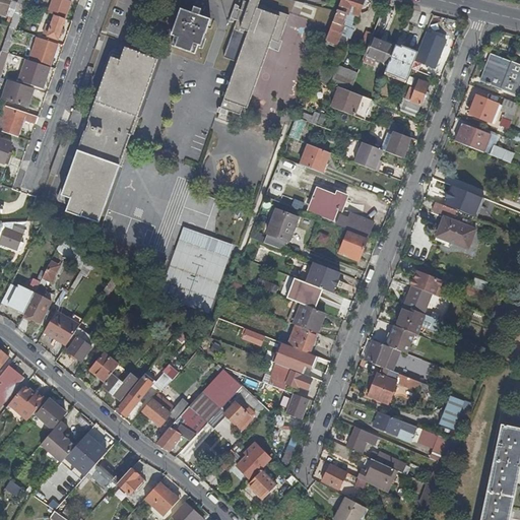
[(11,2),(0,0),(0,7),(9,10),(11,2)]
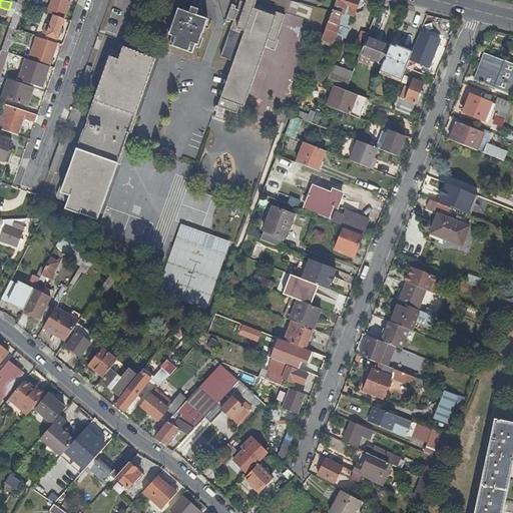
[(18,0),(18,1),(16,9),(20,10),(23,2),(25,3),(25,0),(18,0)]
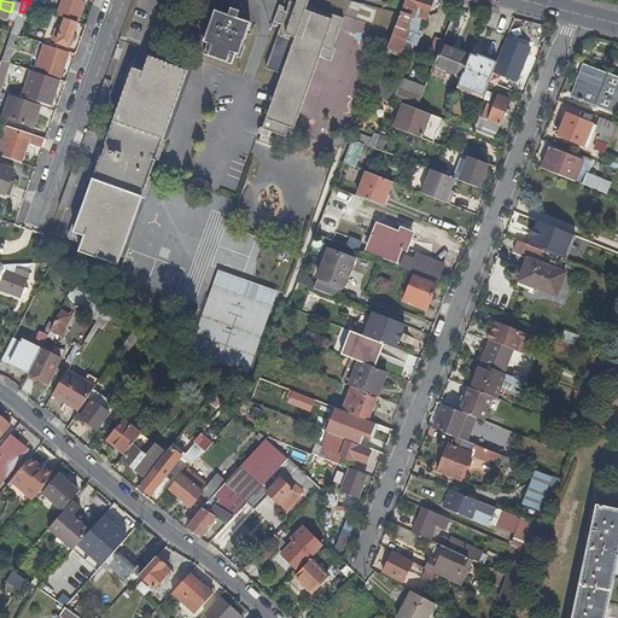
[(83,0),(64,0),(59,15),(65,17),(79,22),(87,1),(83,0)]
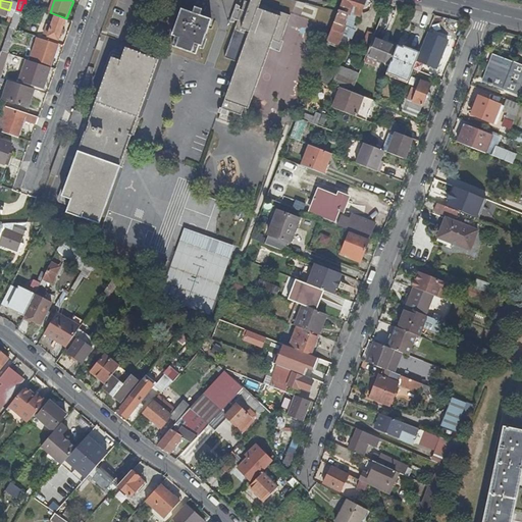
[(260,0),(244,0),(242,7),(241,6),(241,5),(237,2),(231,19),(236,19),(236,17),(238,18),(235,29),(247,34),(231,79),(221,107),(220,107),(218,112),(220,112),(218,117),(230,121),(232,115),(227,114),(229,110),(241,114),(244,106),(249,108),(272,39),(280,42),(290,14),(260,3),(260,0)]
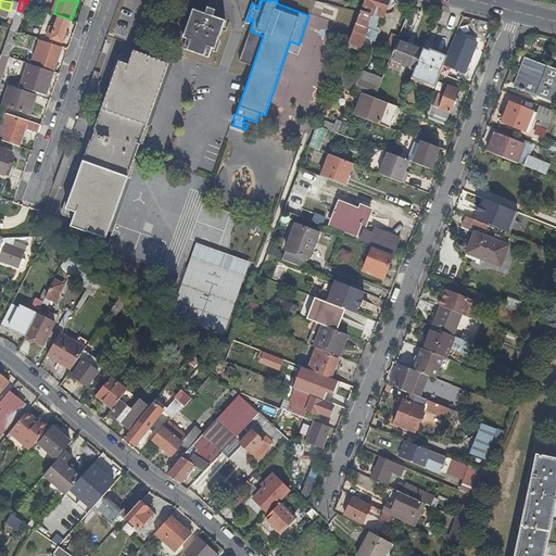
[(387,0),(364,0),(349,41),(361,47),(365,37),(375,40),(379,32),(376,29),(387,0)]
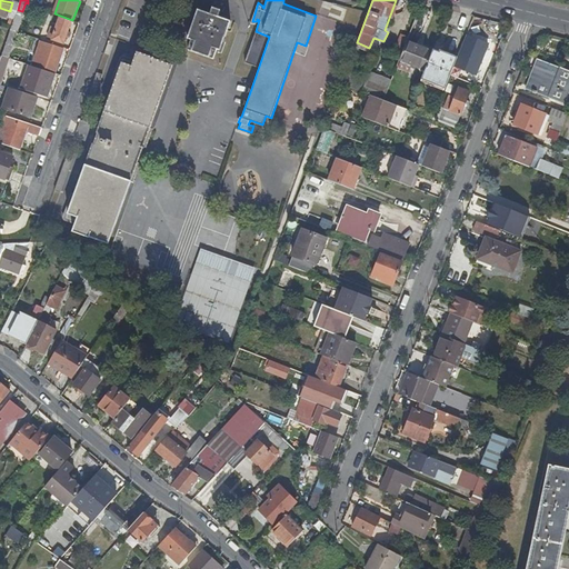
[(215,20),(203,17),(193,45),(197,47),(193,56),(218,65),(221,56),(225,57),(236,28),(223,23),(226,18),(228,18),(229,13),(217,9),(215,13),(217,15),(215,20)]
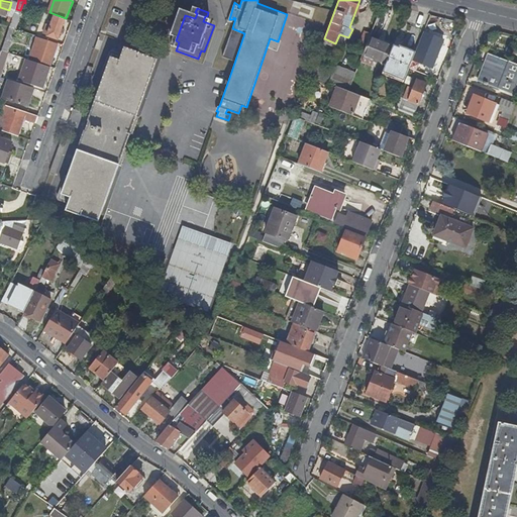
[(338,86),(351,92),(363,61),(372,37),(380,15),(375,13),(368,32),(365,30),(349,70),(328,62),(326,67),(315,62),(310,75),(338,86)]
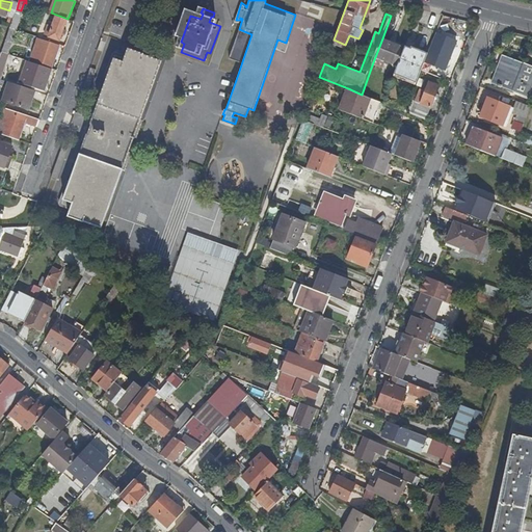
[(61,38),(68,19),(56,15),(53,24),(48,22),(45,31),(50,33),(50,34),(61,38)]
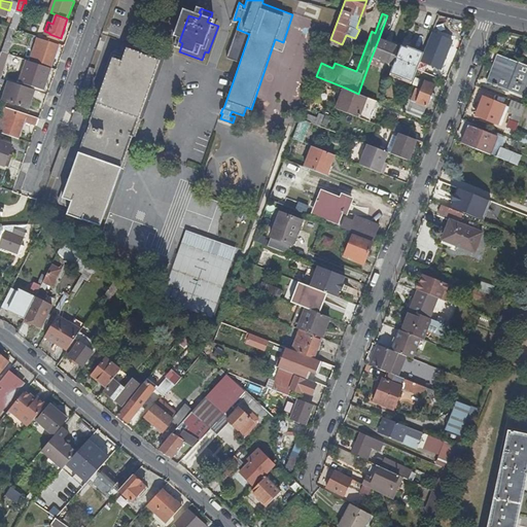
[(16,28),(10,25),(2,49),(8,51),(16,28)]
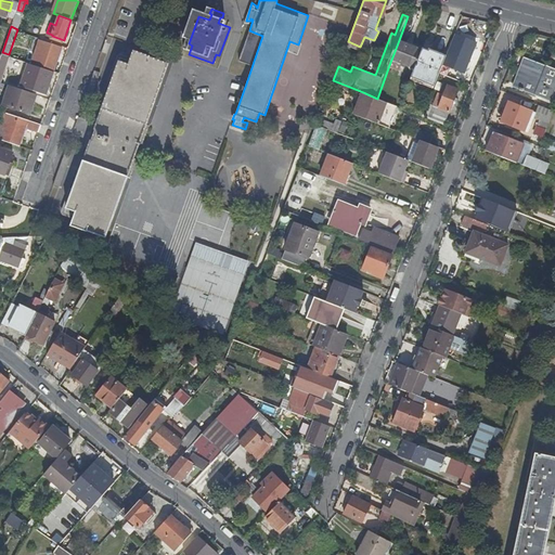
[(452,35),(442,68),(466,75),(475,41),(452,35)]
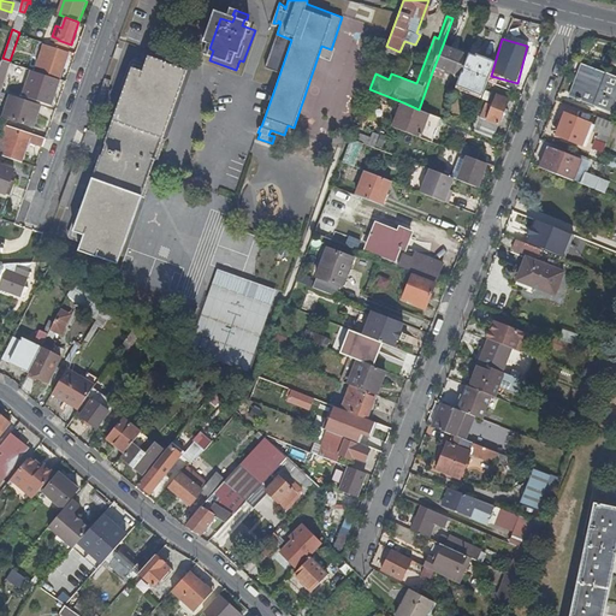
[(443,45),(432,72),(444,76),(446,70),(461,75),(469,54),(443,45)]
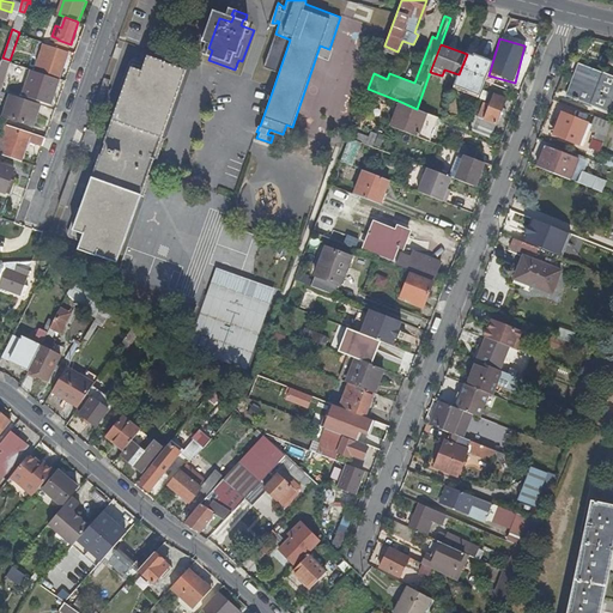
[(50,103),(70,53),(52,46),(42,72),(48,74),(41,95),(47,96),(44,102),(50,103)]
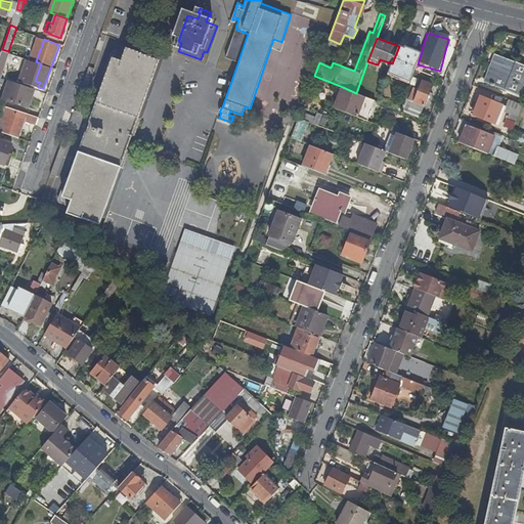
[(421,54),(399,46),(392,63),(389,73),(409,81),(421,54)]
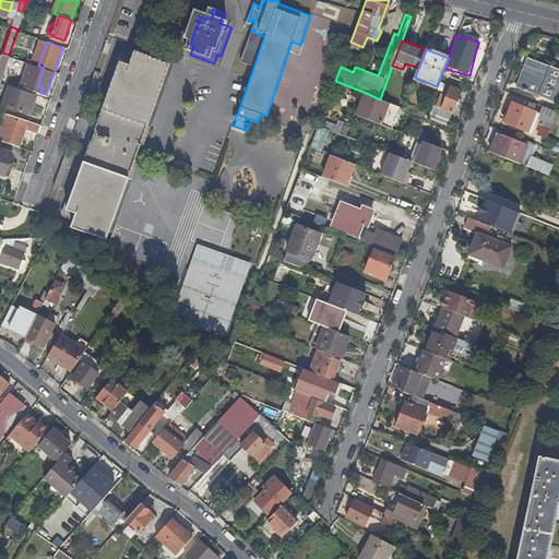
[(114,79),(72,191),(76,193),(70,211),(75,213),(71,227),(80,230),(79,234),(105,244),(128,179),(131,180),(138,163),(134,161),(140,145),(143,146),(151,129),(147,128),(170,63),(144,54),(143,56),(133,52),(129,64),(123,62),(117,80),(114,79)]
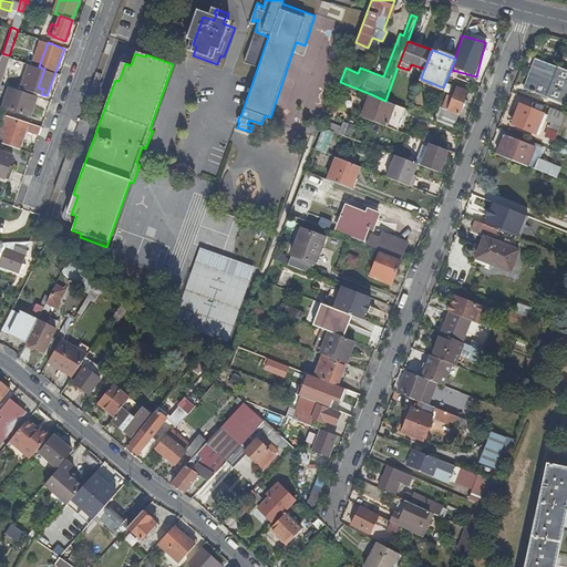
[(566,90),(566,72),(538,61),(526,90),(547,98),(548,93),(564,99),(566,90)]
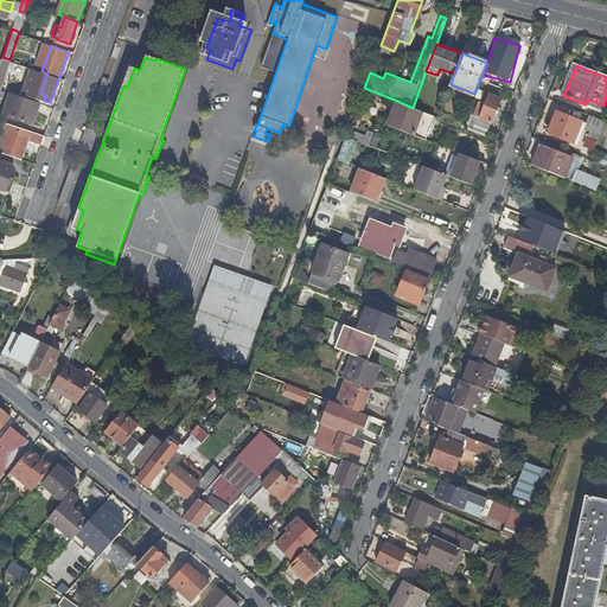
[(110,80),(104,77),(101,87),(107,89),(110,80)]
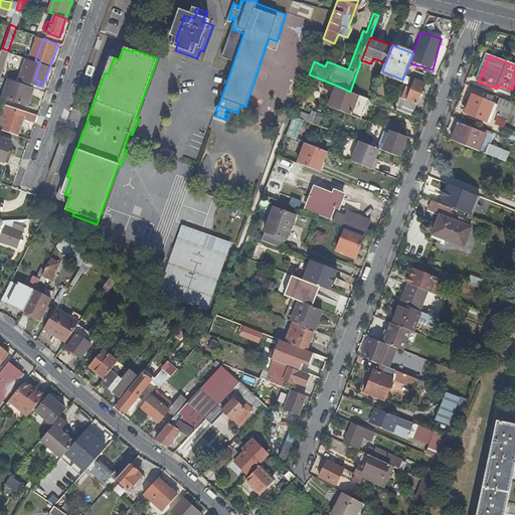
[(91,75),(86,73),(75,101),(80,103),(91,75)]
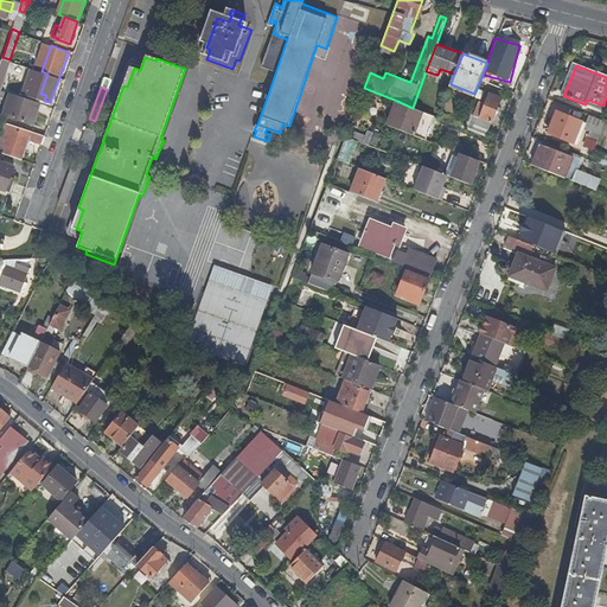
[(40,102),(11,91),(2,113),(32,123),(40,102)]
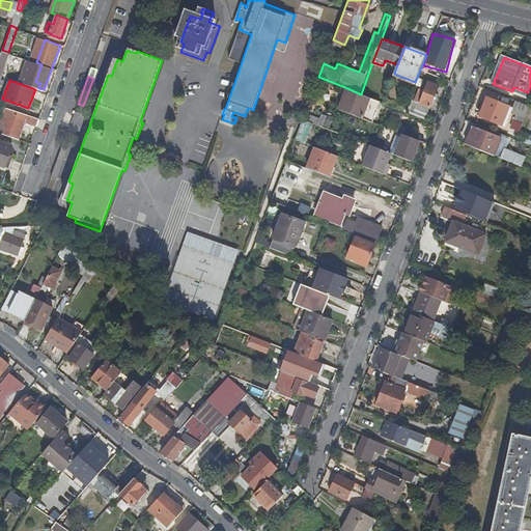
[(409,100),(403,111),(424,119),(438,85),(428,81),(424,90),(421,89),(419,96),(416,95),(414,102),(409,100)]
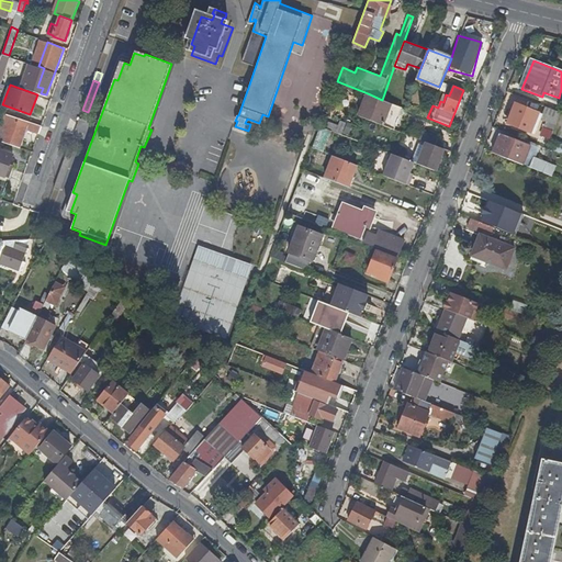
[(382,100),(368,93),(359,115),(393,130),(401,107),(382,100)]
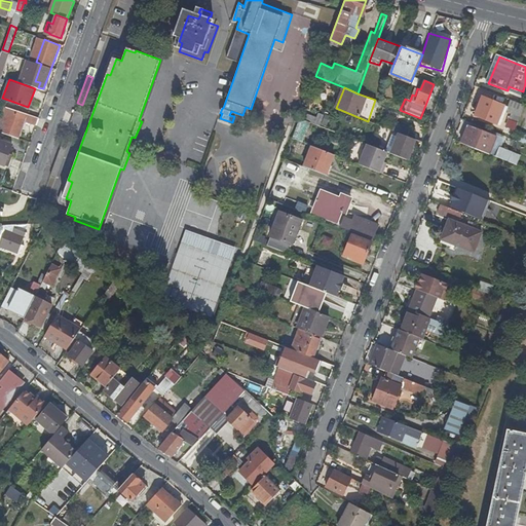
[(508,109),(491,102),(487,111),(495,114),(491,122),(500,126),(508,109)]
